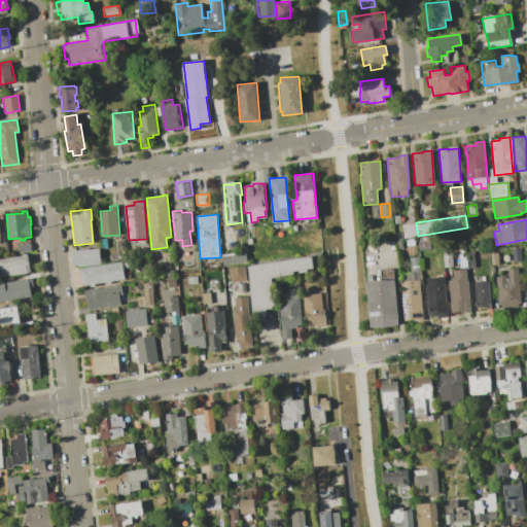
[(415,223),(417,236),(402,238),(400,224),(415,223)]
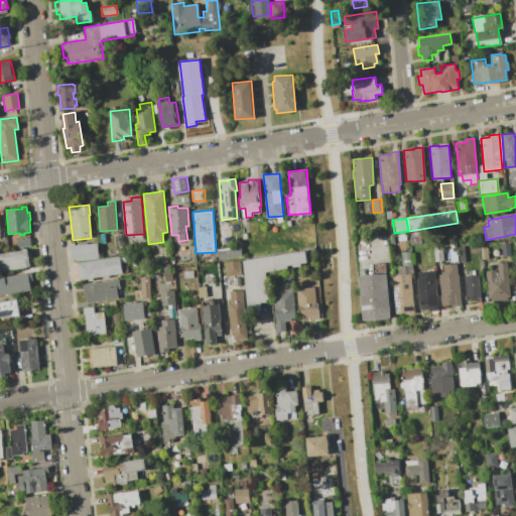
[(29,238),(30,245),(16,247),(15,240),(29,238)]
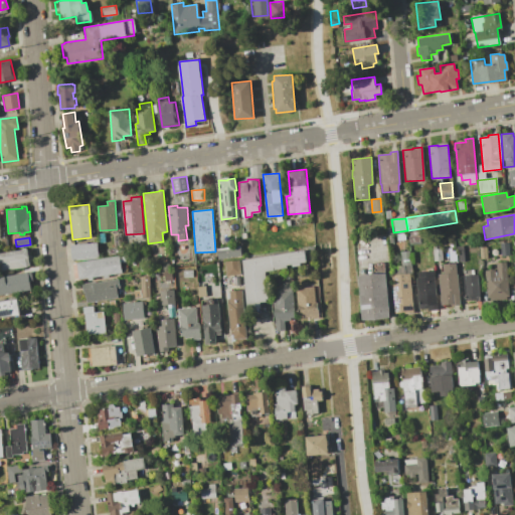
[(70,244),(98,242),(99,255),(71,260),(70,251),(70,244)]
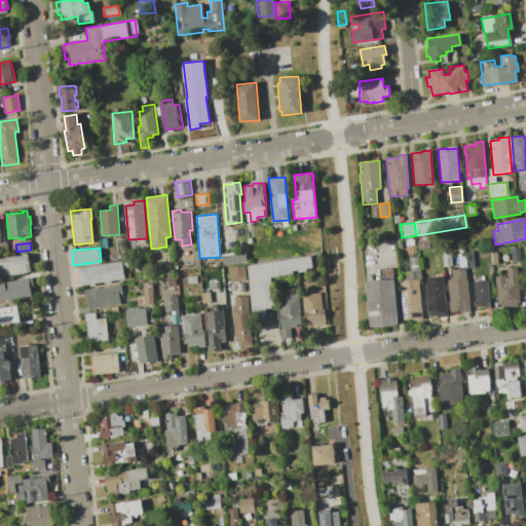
[(518,248),(519,260),(512,261),(511,248),(518,248)]
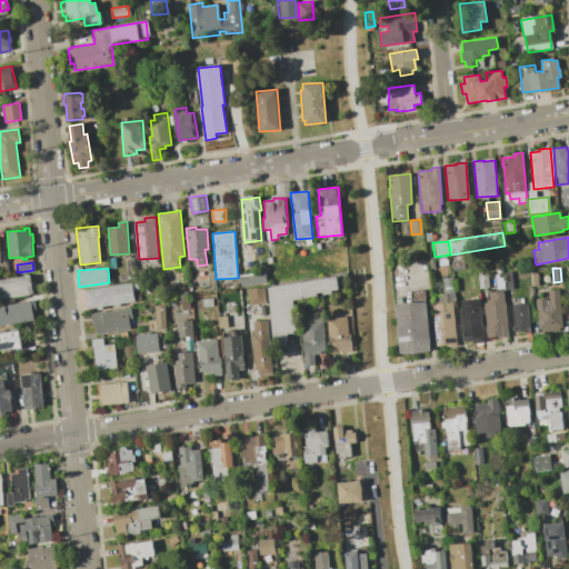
[(266,271),(267,283),(241,287),(239,275),(266,271)]
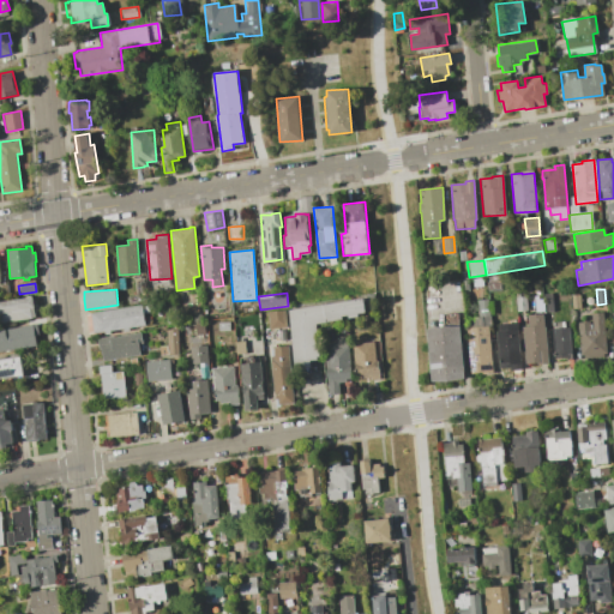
[(551,293),(552,311),(545,312),(545,300),(542,300),(542,294),(551,293)]
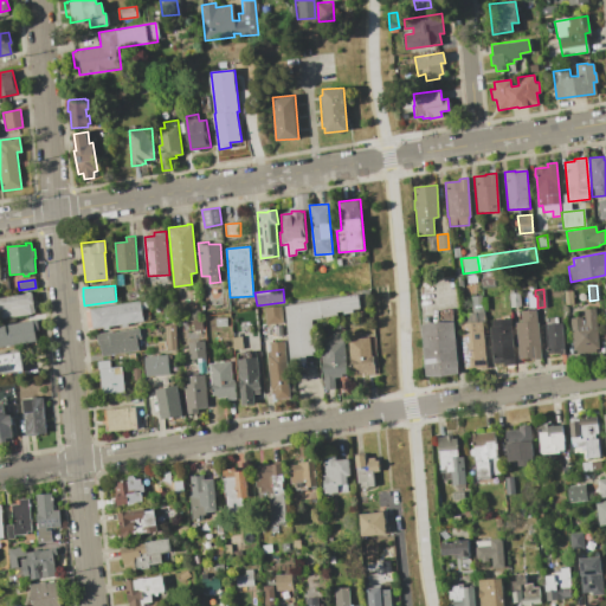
[(572,290),(573,303),(565,304),(563,291),(572,290)]
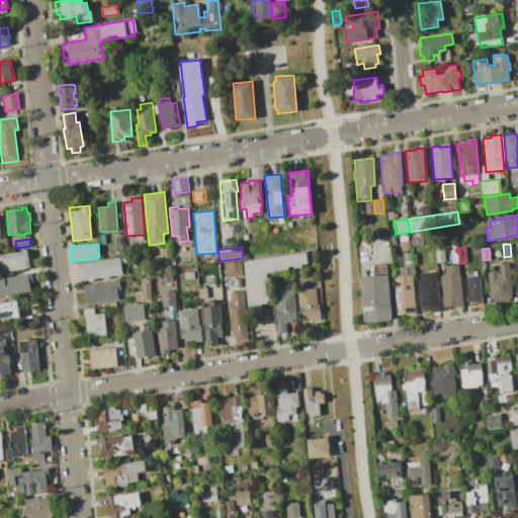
[(0,254),(27,250),(28,259),(27,260),(28,268),(0,272),(0,254)]
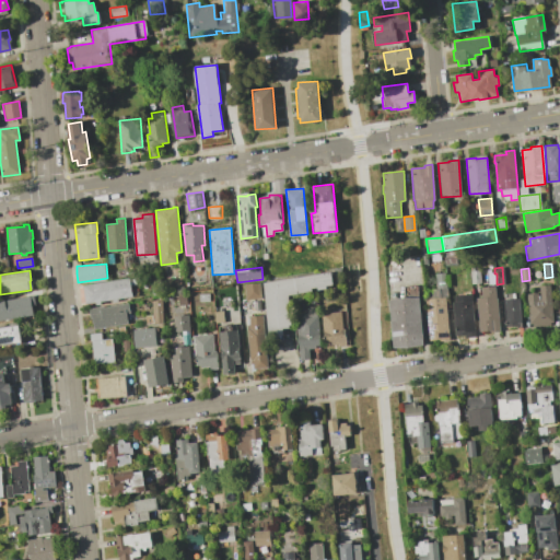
[(479,270),(480,283),(470,283),(469,270),(479,270)]
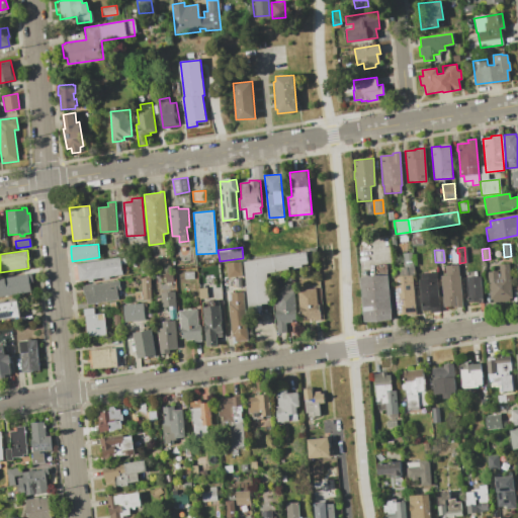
[(244,261),(307,251),(309,263),(303,264),(304,266),(294,267),(294,265),(287,266),(288,269),(267,272),(269,299),(267,300),(267,303),(261,304),(262,311),(248,312),(244,261)]
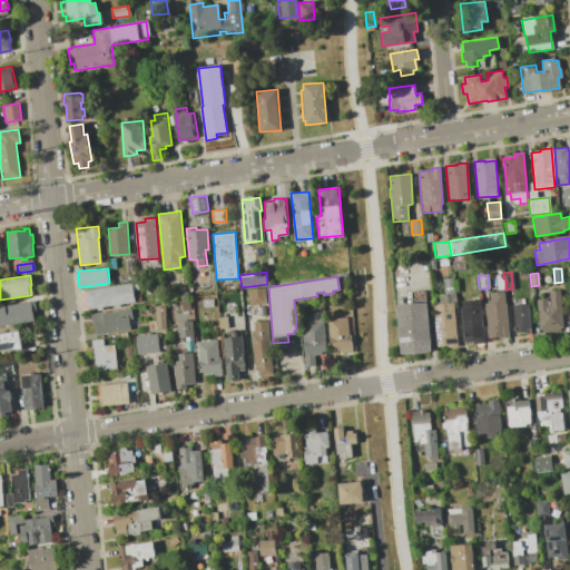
[(452,276),(454,293),(443,294),(442,277),(452,276)]
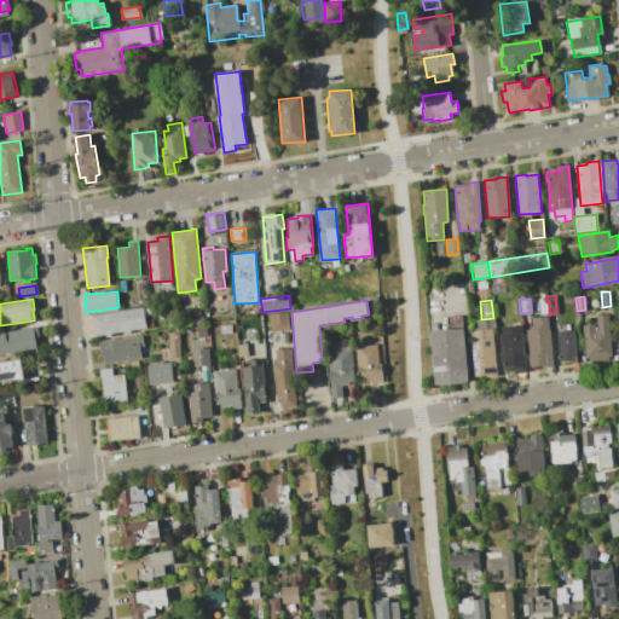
[(144,307),(146,328),(129,329),(129,333),(125,334),(123,330),(110,333),(111,336),(105,337),(104,334),(93,335),(91,314),(144,307)]
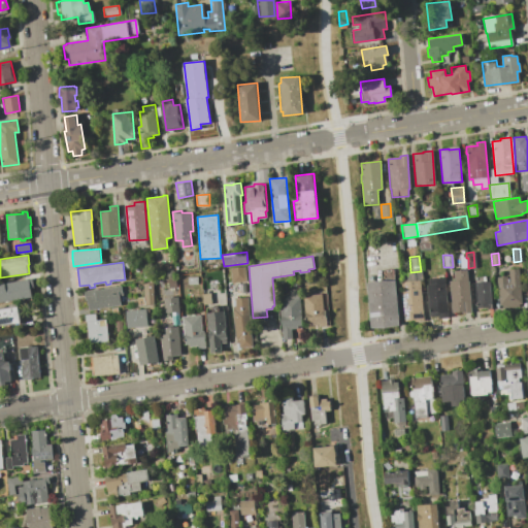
[(245,266),(246,282),(232,282),(231,267),(245,266)]
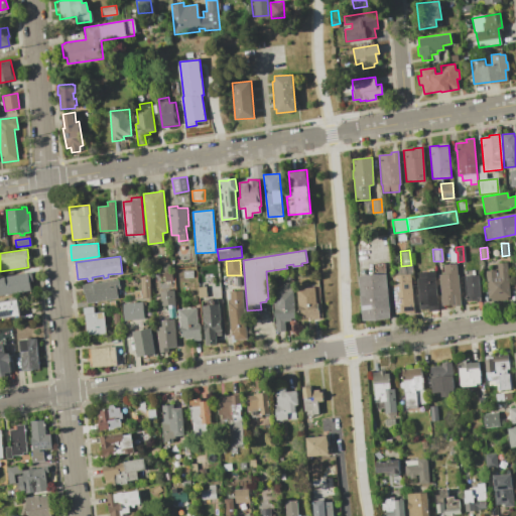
[(485,270),(495,269),(496,271),(498,271),(497,262),(507,261),(510,297),(488,299),(485,270)]
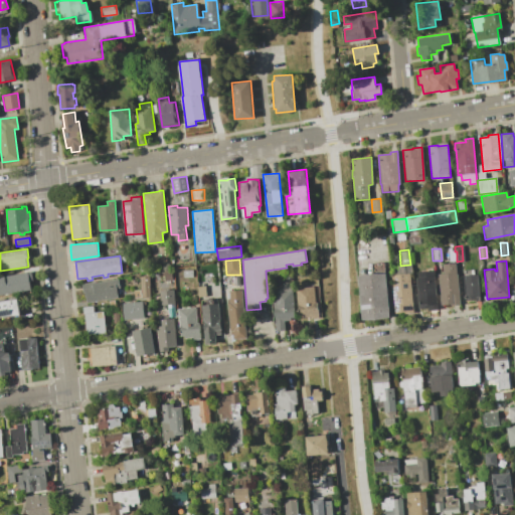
[(444,274),(443,264),(455,263),(459,305),(450,306),(450,304),(440,305),(438,274),(444,274)]
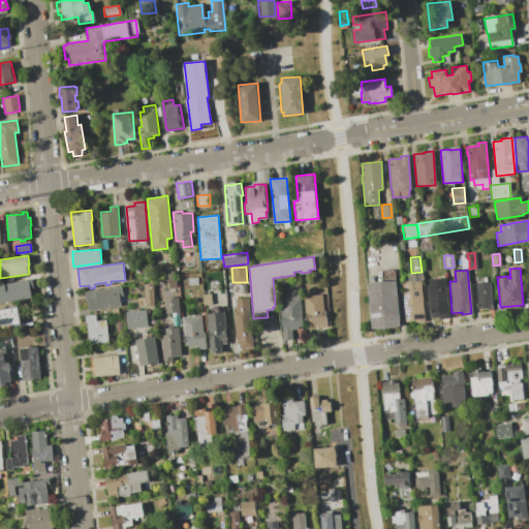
[(0,284),(32,279),(33,288),(31,289),(32,298),(0,303),(0,284)]
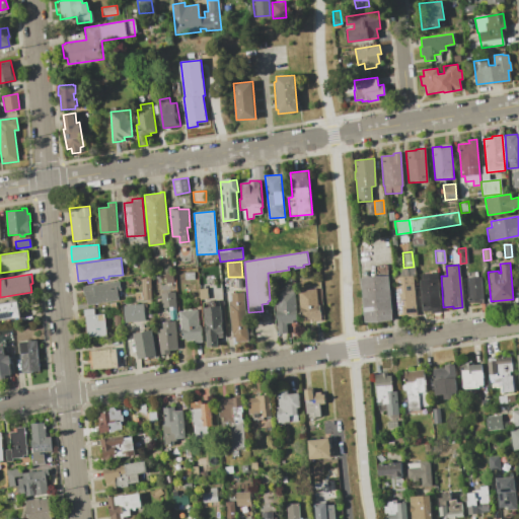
[(421,280),(421,275),(437,274),(440,313),(430,313),(430,311),(421,312),(419,280),(421,280)]
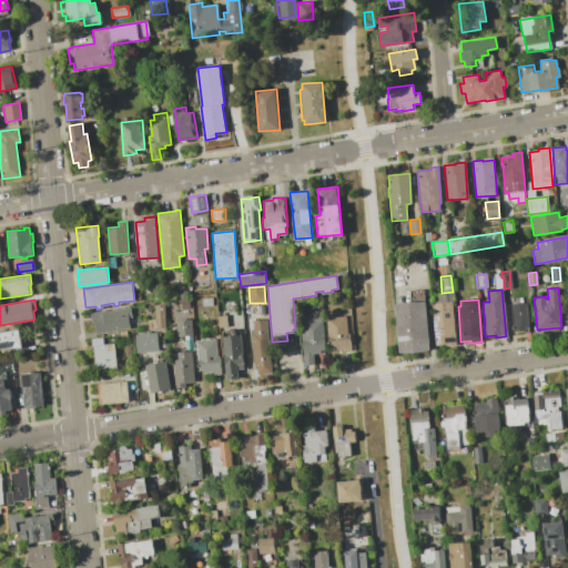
[(425,301),(429,350),(399,353),(395,304),(425,301)]
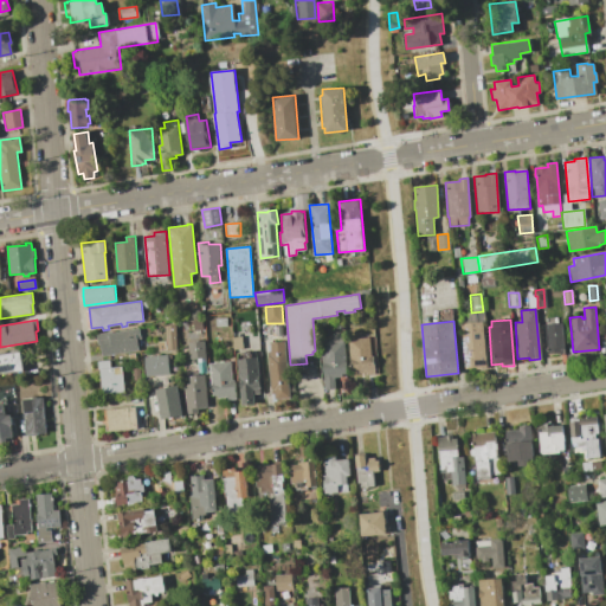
[(482,322),(485,368),(474,369),(474,367),(463,368),(459,323),(482,322)]
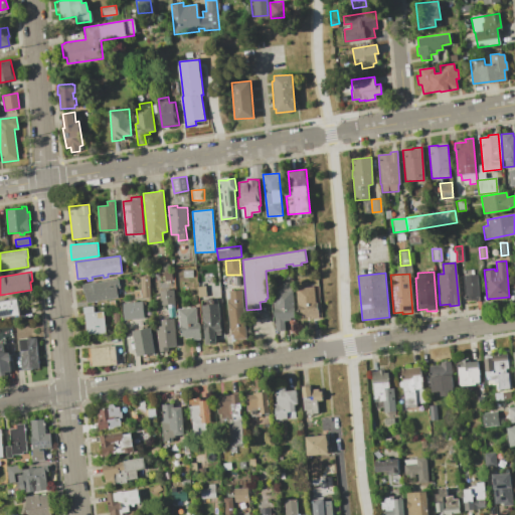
[(477,275),(479,300),(465,301),(463,276),(477,275)]
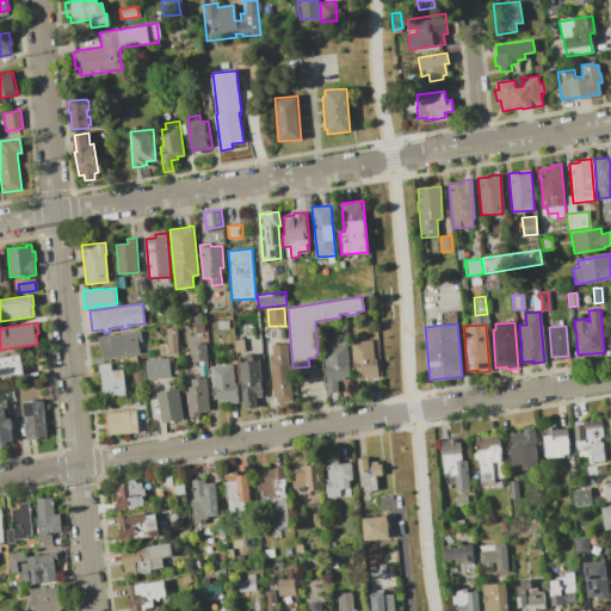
[(177,327),(178,352),(177,352),(177,357),(173,357),(173,352),(167,352),(166,328),(177,327)]
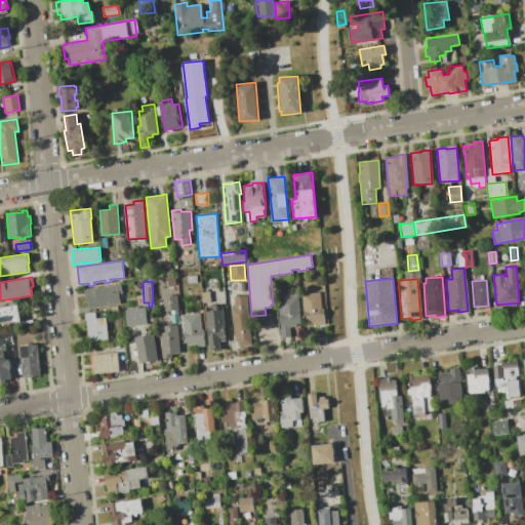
[(94,287),(94,288),(121,284),(122,293),(118,294),(120,304),(87,309),(86,297),(84,298),(84,293),(83,289),(94,287)]
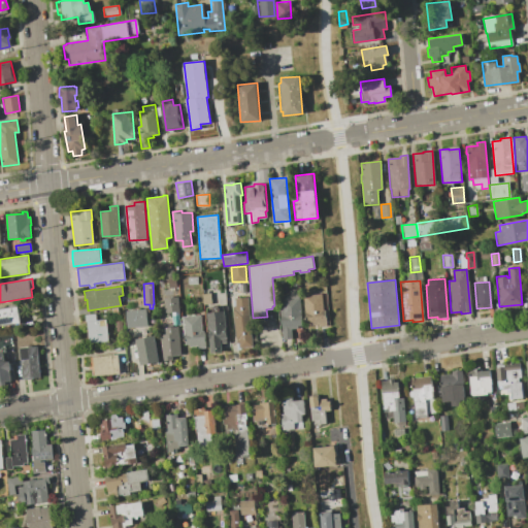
[(210,293),(211,306),(203,306),(202,294),(210,293)]
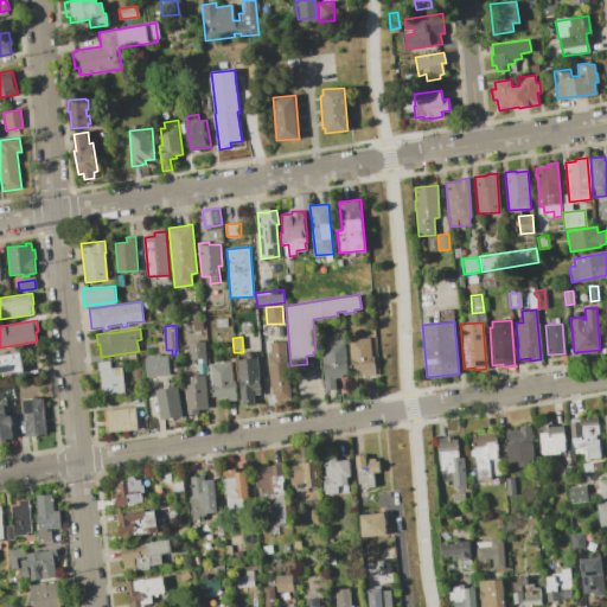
[(370,337),(371,356),(374,356),(376,375),(366,376),(365,372),(356,374),(356,371),(351,371),(349,339),(370,337)]
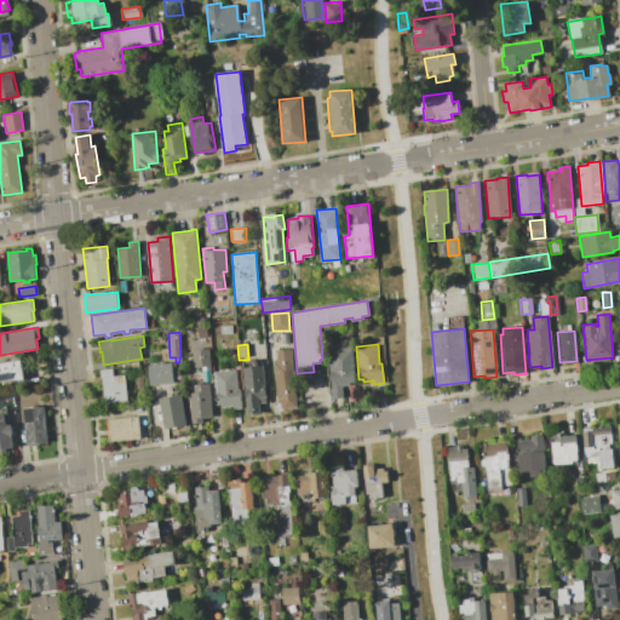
[(332,368),(331,346),(340,345),(342,349),(351,349),(354,382),(349,382),(349,385),(340,385),(342,397),(331,399),(329,368),(332,368)]
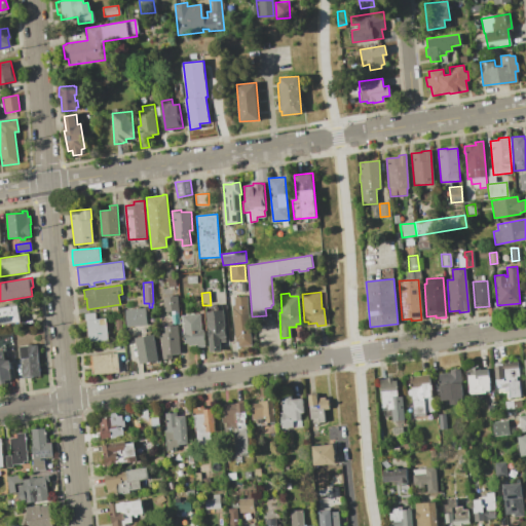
[(178,296),(179,310),(170,311),(170,314),(164,314),(163,297),(178,296)]
